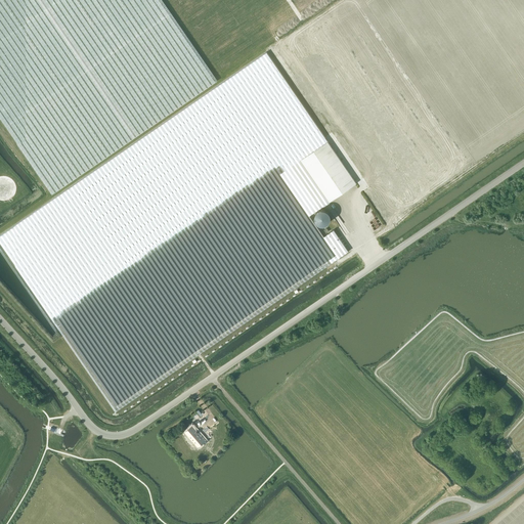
[(217,81),(171,13),(161,0),(0,0),(0,118),(6,127),(52,194),(217,81)]
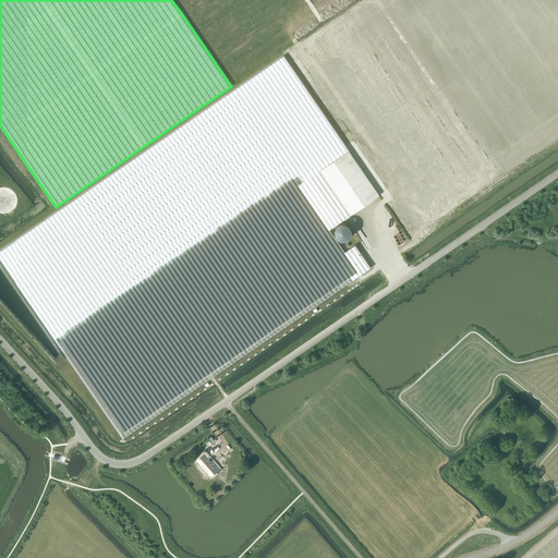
[(312,0),(323,17),(351,0),(312,0)]
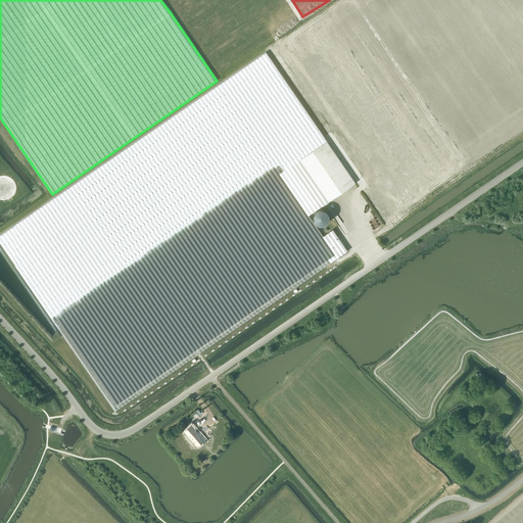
[(219,85),(0,234),(0,242),(115,411),(337,257),(323,236),(308,215),(324,204),(328,201),(355,183),(324,137),(266,52),(219,84),(219,85)]
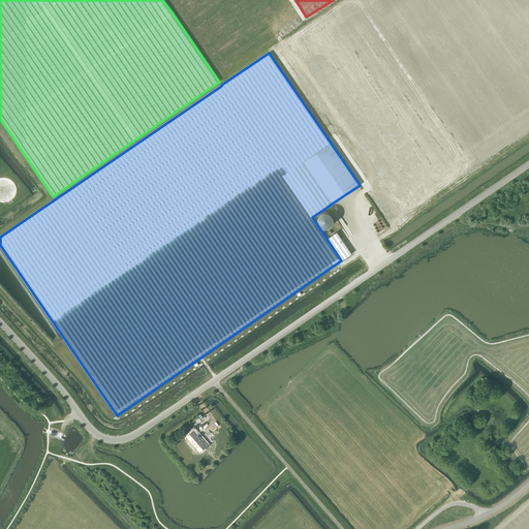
[(320,213),(320,214),(319,215),(319,216),(318,216),(318,217),(318,218),(318,219),(318,220),(318,221),(319,222),(320,223),(320,224),(321,224),(322,225),(323,226),(324,226),(325,226),(327,226),(328,226),(329,226),(329,225),(330,225),(331,224),(332,223),(332,222),(333,221),(333,220),(333,219),(333,218),(333,217),(333,216),(332,215),(332,214),(331,214),(331,213),(330,213),(329,212),(328,212),(327,212),(325,212),(324,212),(323,212),(322,212),(321,213),(320,213)]
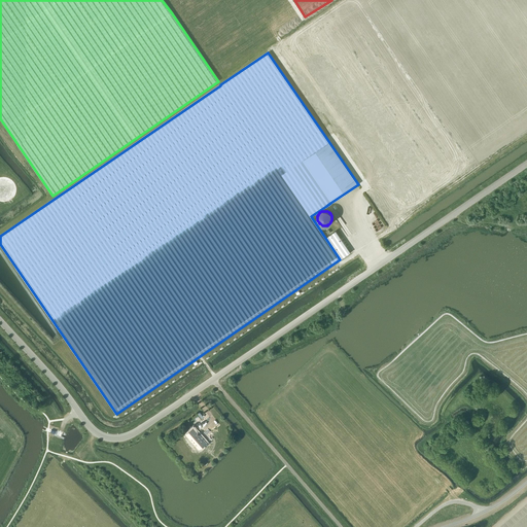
[(336,231),(325,238),(340,259),(350,252),(336,231)]
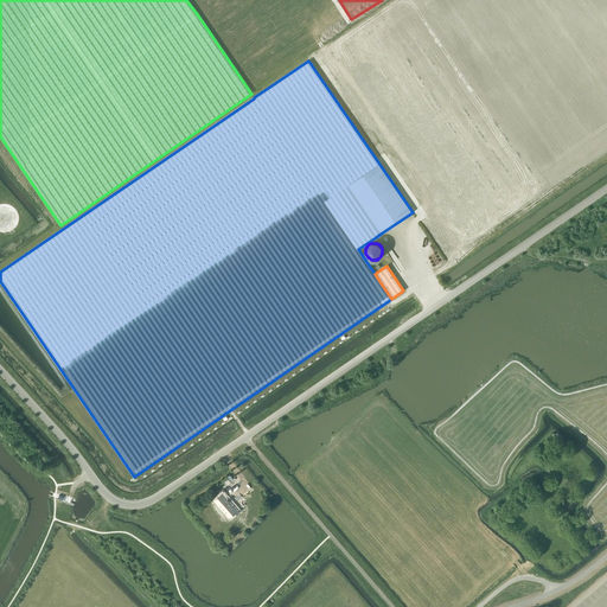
[(213,500),(227,515),(234,509),(222,494),(213,500)]
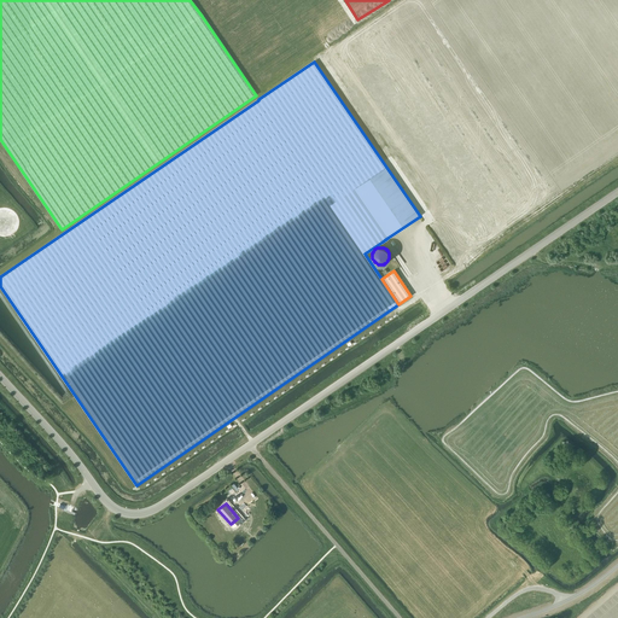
All buildings are outlined.
